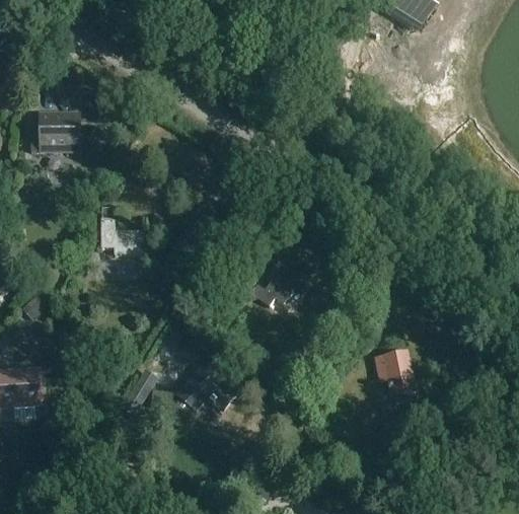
[(435,3),(430,0),(399,0),(391,14),(413,27),(421,15),(426,18),(428,16),(427,16),(435,3)]
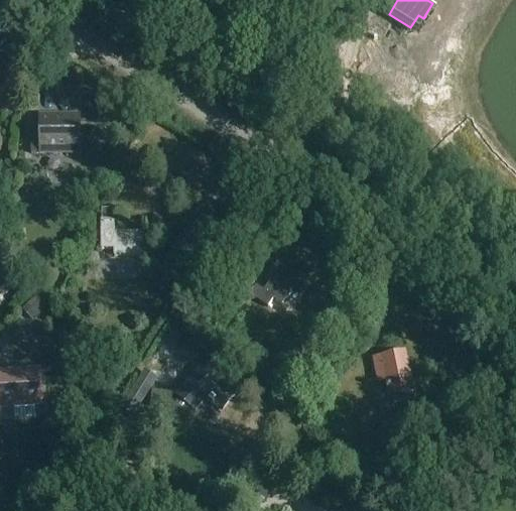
[(403,51),(394,48),(365,42),(362,53),(359,70),(370,72),(385,76),(397,79),(400,64),(403,51)]
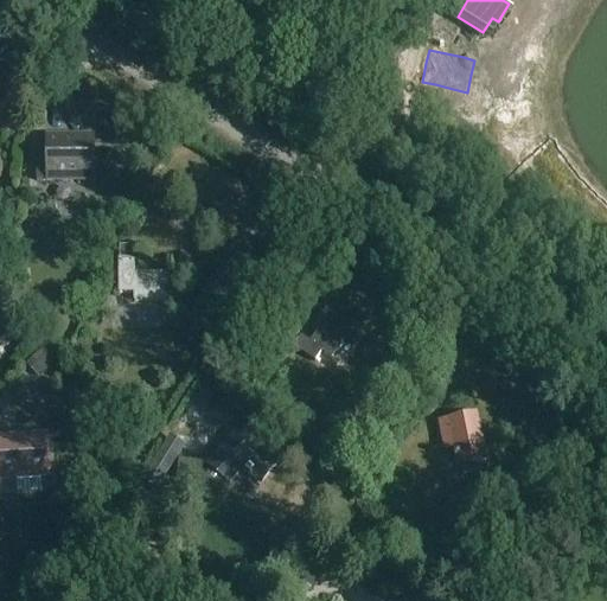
[(94,133),(59,133),(45,133),(45,154),(36,155),(36,177),(94,176),(94,133)]
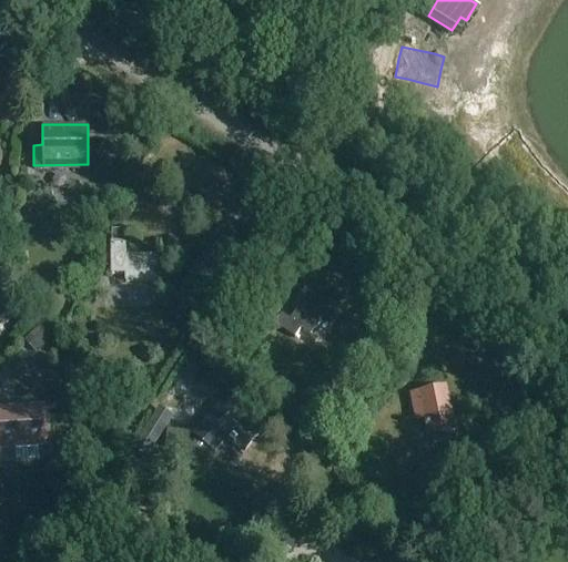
[(111,225),(111,238),(122,238),(122,225),(111,225)]
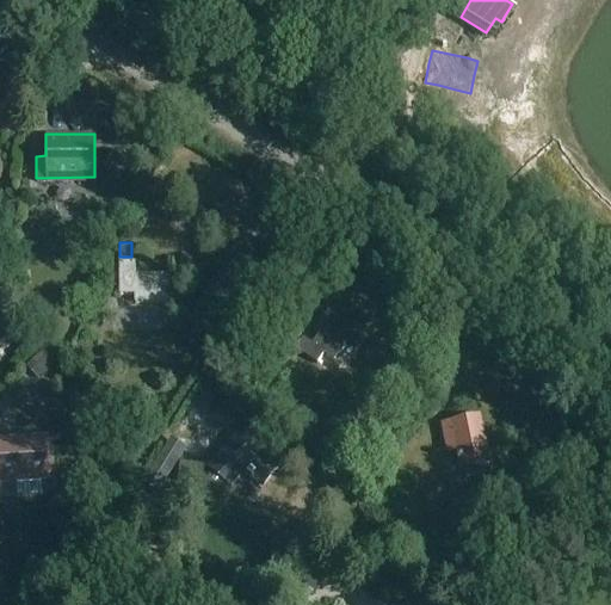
[(170,298),(170,271),(135,271),(135,257),(131,257),(119,257),(118,257),(118,291),(134,291),(134,298),(170,298)]
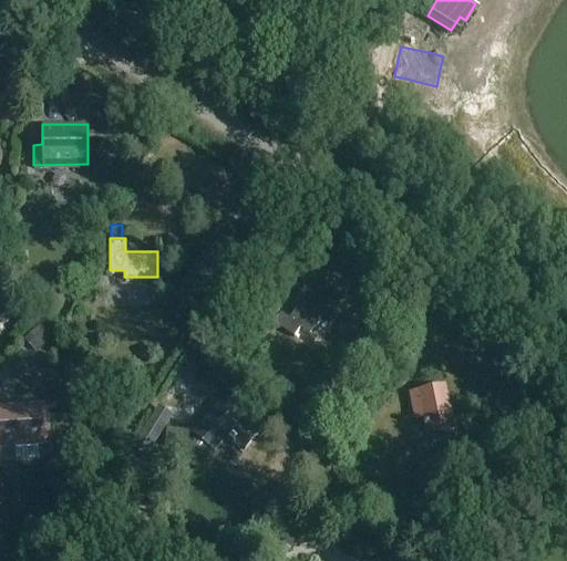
[(51,289),(45,302),(60,308),(65,294),(51,289)]
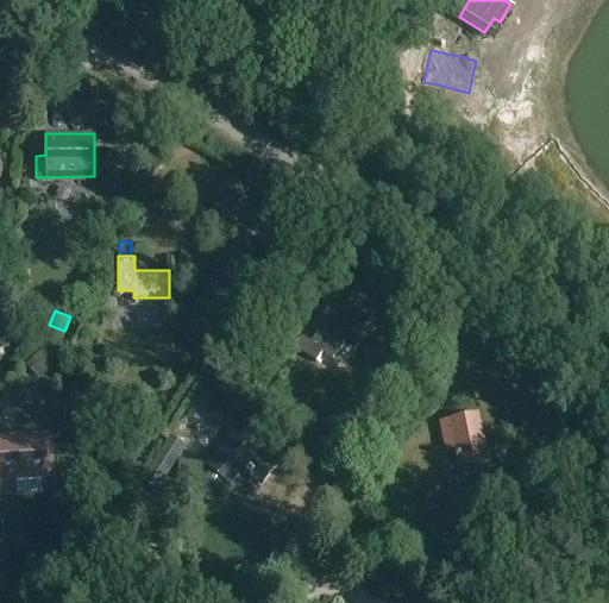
[(333,356),(353,327),(330,312),(311,340),(301,333),(294,344),(315,359),(322,349),(333,356)]
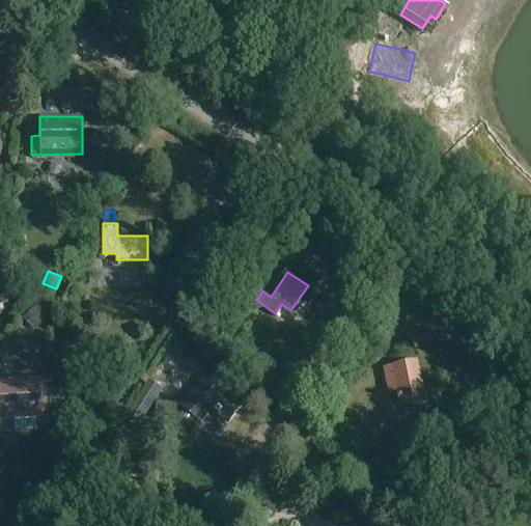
[(39,299),(23,315),(34,327),(51,310),(39,299)]
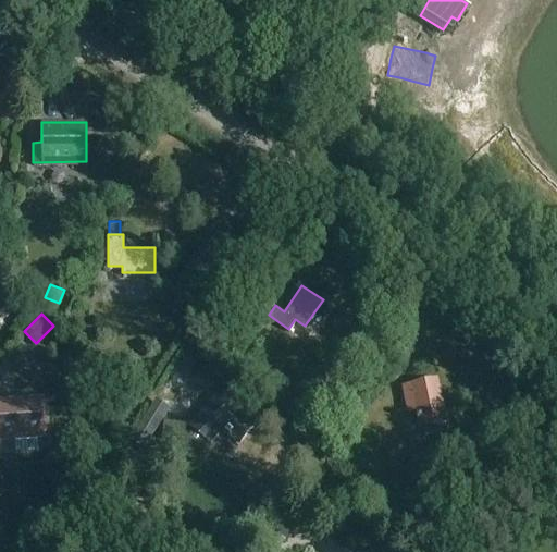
[(446,419),(436,377),(401,384),(407,408),(417,406),(420,425),(422,425),(423,431),(438,428),(436,421),(446,419)]
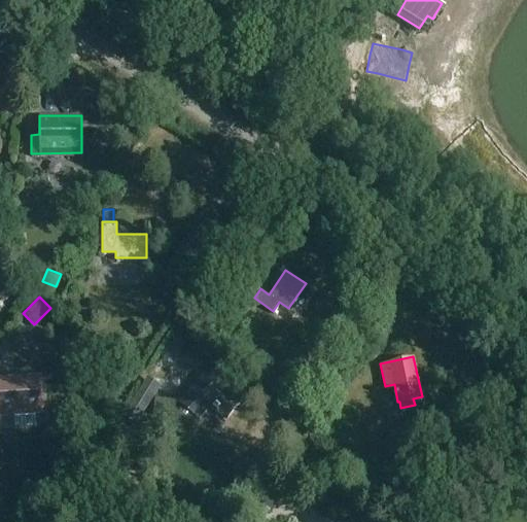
[(0,407),(11,406),(42,405),(40,375),(0,377),(0,407)]
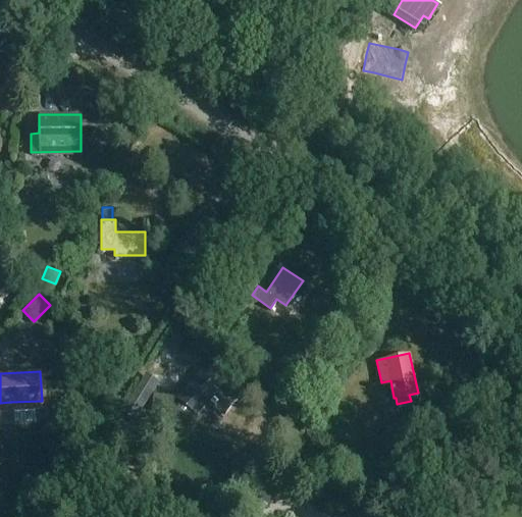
[(179,397),(183,399),(173,409),(184,417),(192,407),(196,411),(208,398),(223,411),(235,398),(205,372),(191,388),(189,386),(179,397)]
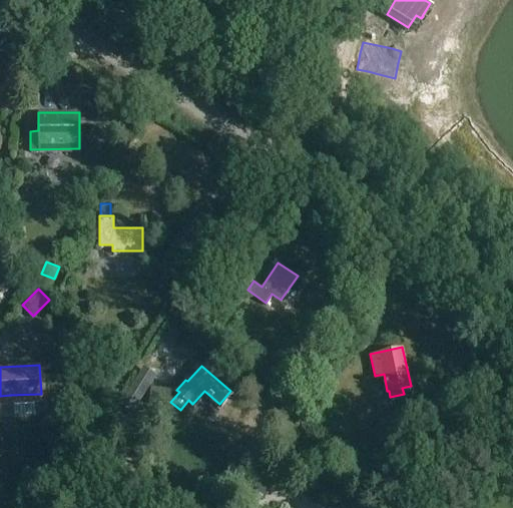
[(132,384),(124,397),(137,405),(145,391),(132,384)]
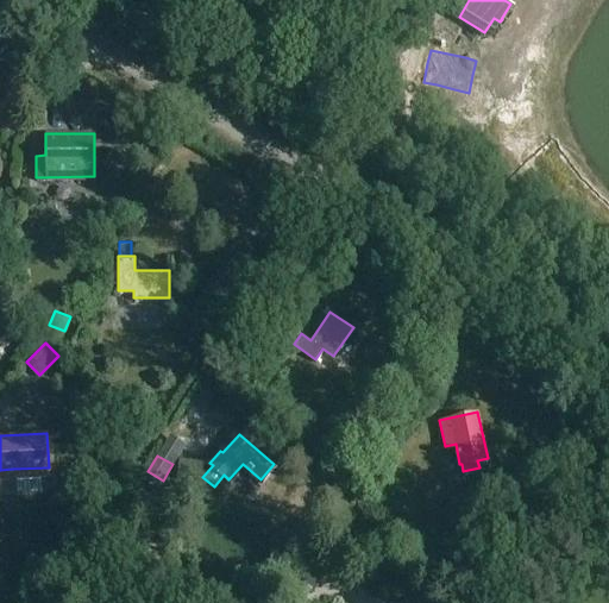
[(327,478),(325,484),(326,492),(331,495),(337,484),(327,478)]
